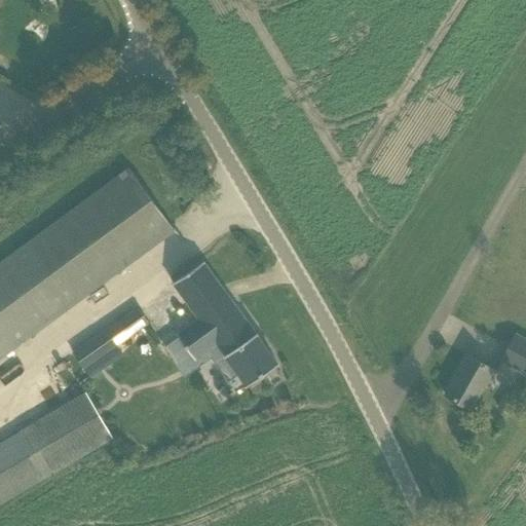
[(0,358),(174,230),(128,168),(0,263),(0,358)]
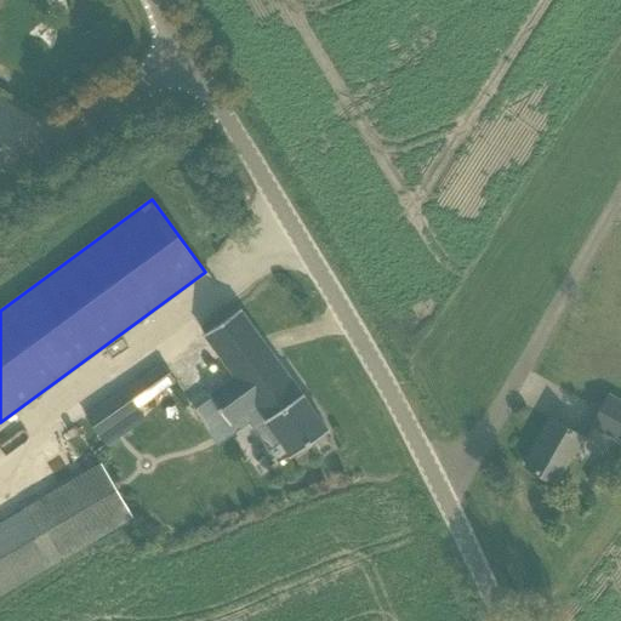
[(268,446),(279,439),(291,456),(328,431),(240,309),(206,334),(256,404),(244,412),(268,446)]
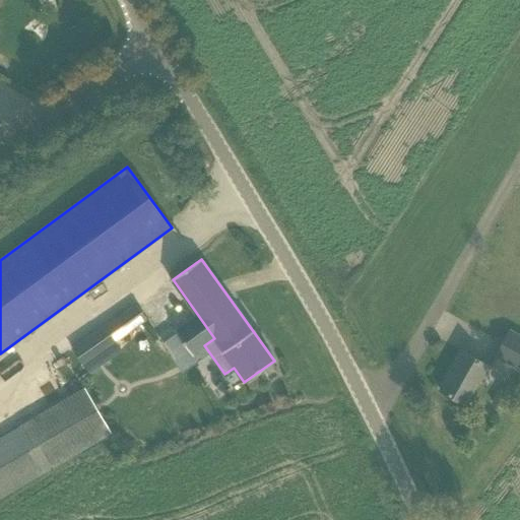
[(72,350),(88,374),(123,350),(116,340),(146,319),(137,306),(72,350)]
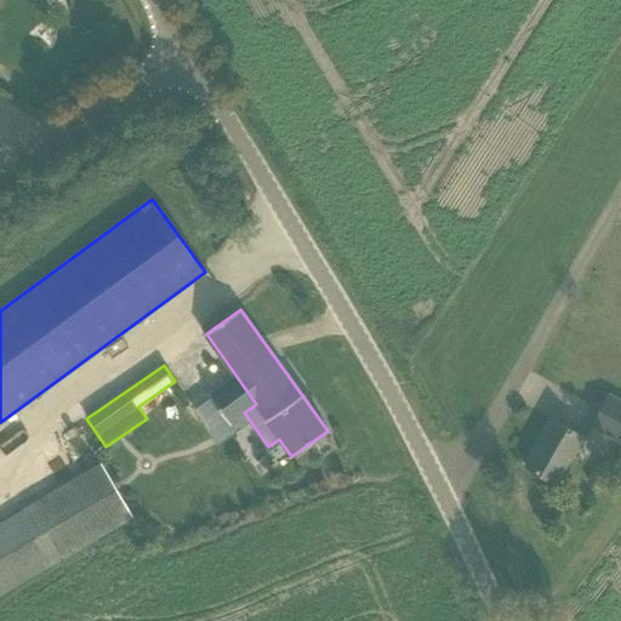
[(591,426),(620,444),(620,403),(609,396),(591,426)]
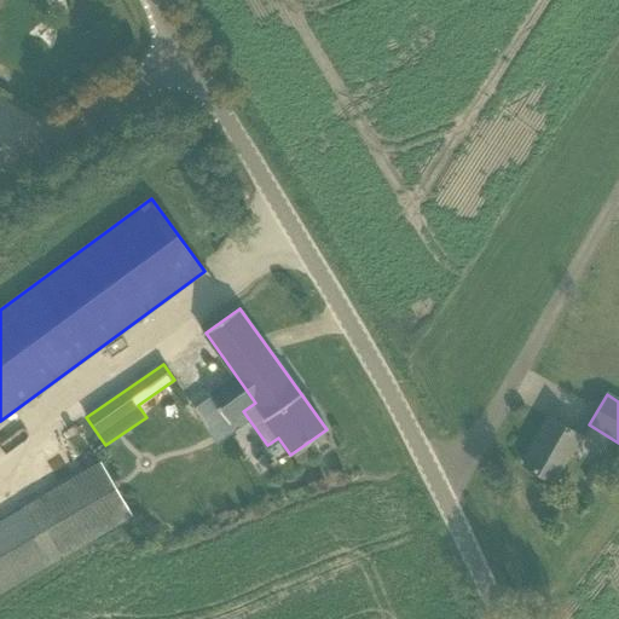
[(524,466),(554,482),(570,452),(574,455),(584,438),(549,418),(524,466)]
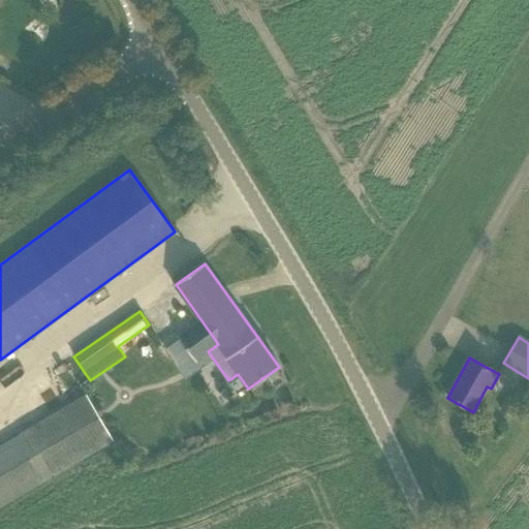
[(0,445),(0,509),(115,441),(86,394),(0,445)]
